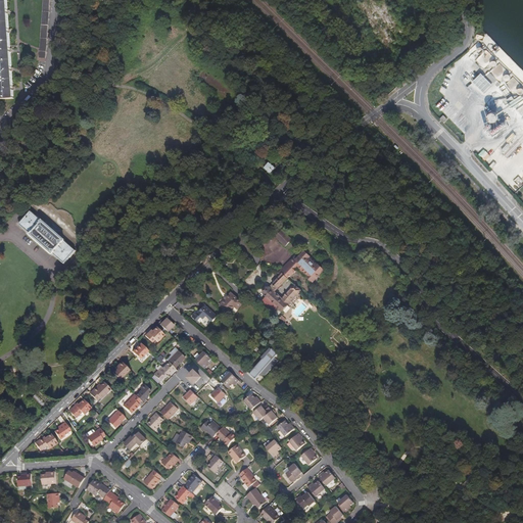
[(0,0),(0,87),(1,100),(13,99),(7,0),(0,0)]
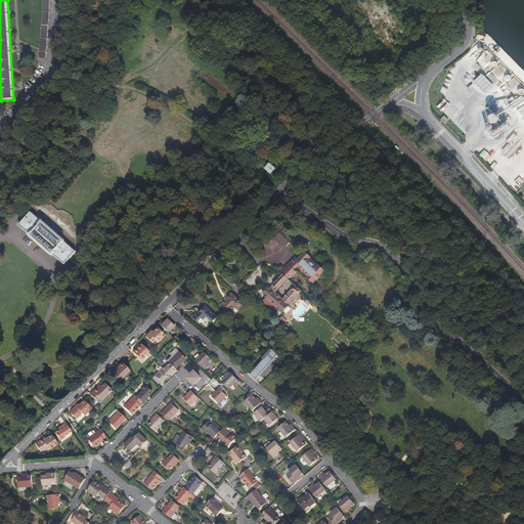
[(43,0),(39,58),(46,58),(50,0),(43,0)]
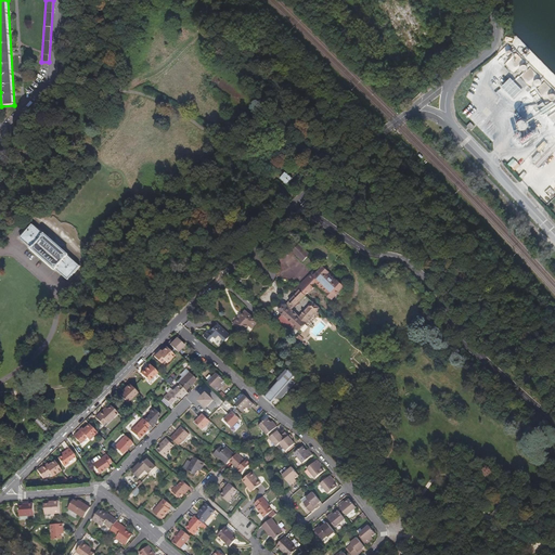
[(545,99),(553,91),(513,50),(507,55),(511,59),(504,64),(514,74),(519,67),(524,73),(516,80),(542,106),(544,104),(544,105),(546,103),(533,89),(536,88),(545,99)]
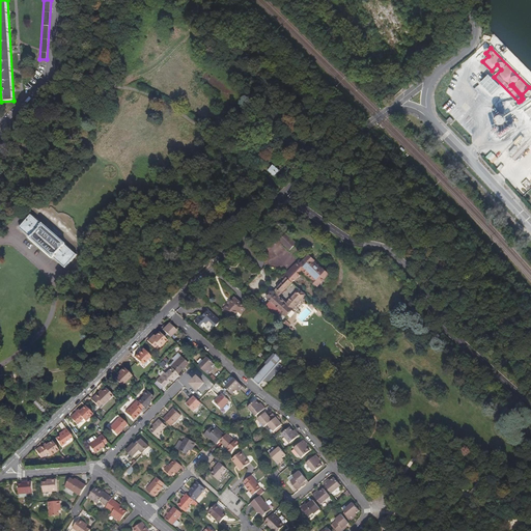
[(493,94),(501,86),(490,74),(480,82),(493,94)]
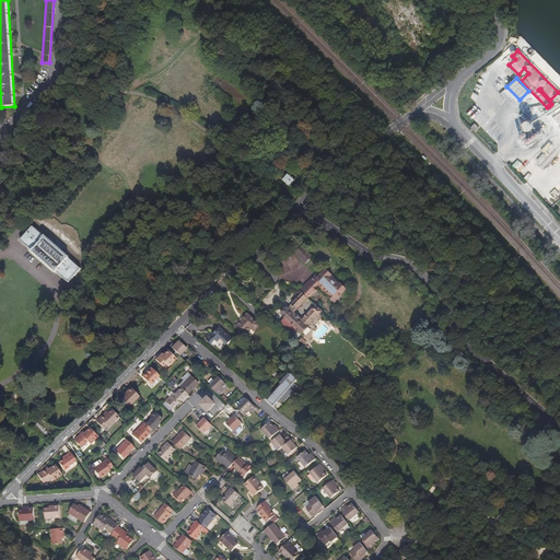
[(479,128),(476,131),(492,149),(497,146),(479,128)]
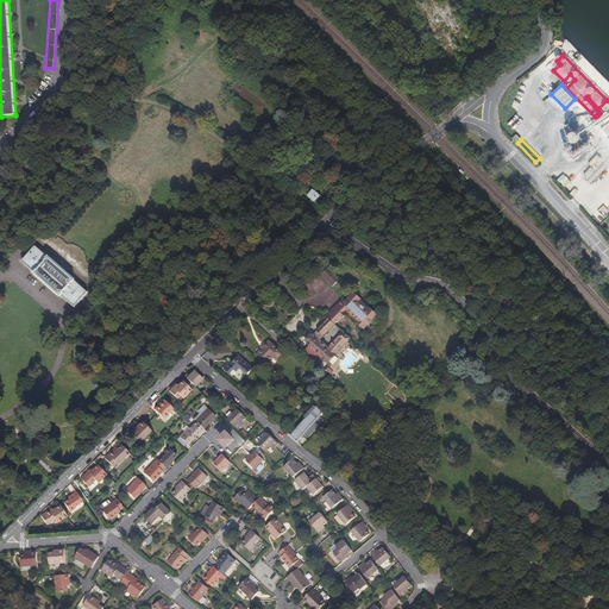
[(608,169),(608,165),(606,161),(597,168),(594,164),(601,158),(597,155),(589,163),(592,167),(583,175),(591,184),(604,173),(608,169)]
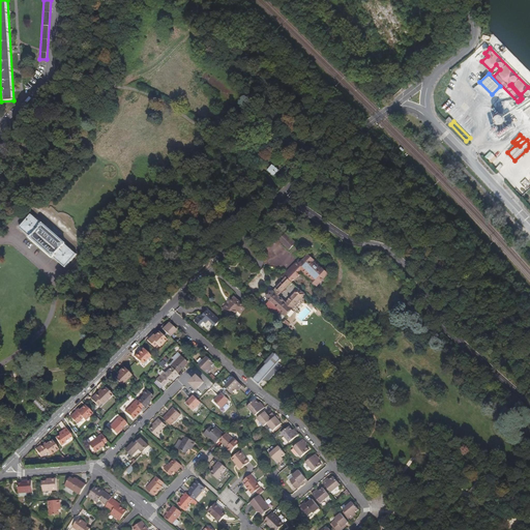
[(492,163),(497,157),(490,151),(484,156),(492,163)]
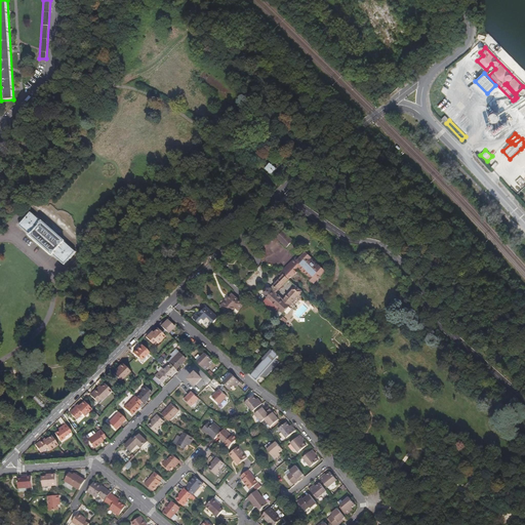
[(272,174),(277,168),(270,163),(266,169),(272,174)]
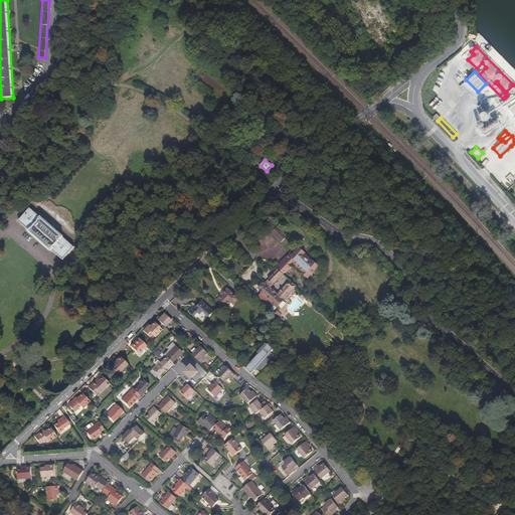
[(514,181),(514,179),(510,174),(506,178),(512,184),(514,181)]
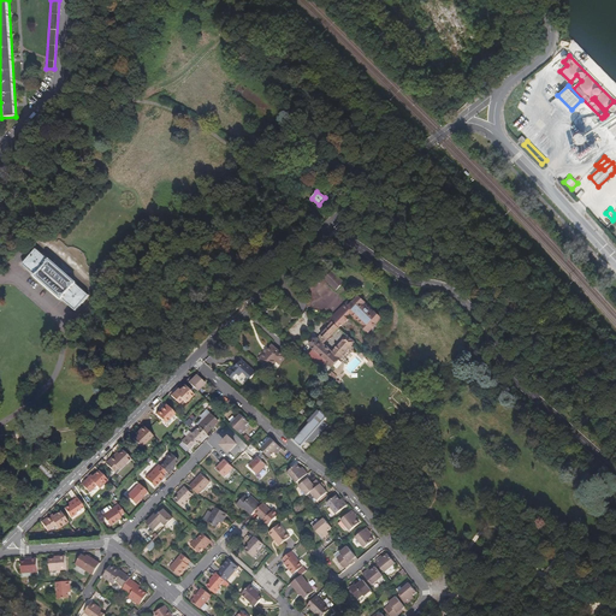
[(11,247),(13,249),(21,242),(17,238),(15,241),(16,242),(11,247)]
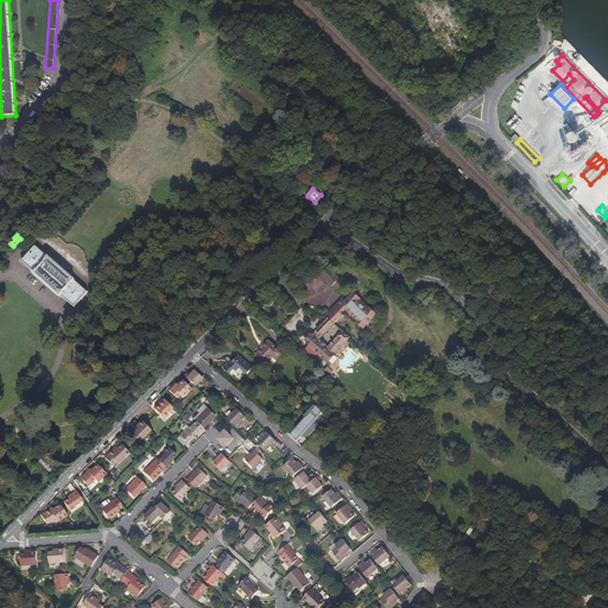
[(75,308),(88,292),(76,282),(76,280),(49,257),(36,246),(23,261),(36,272),(35,273),(62,297),(62,296),(75,308)]
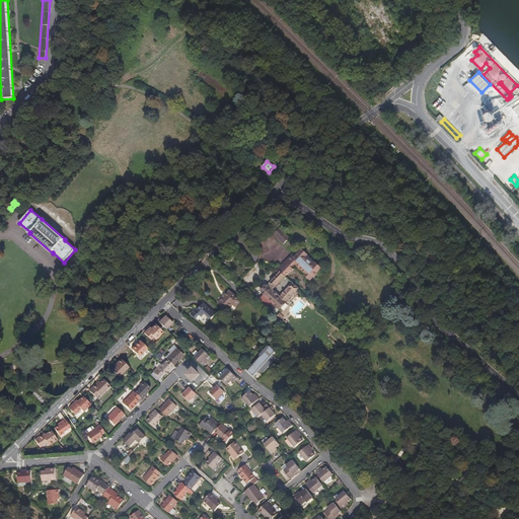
[(281,240),(280,241),(283,245),(290,238),(280,229),(275,234),(281,240)]
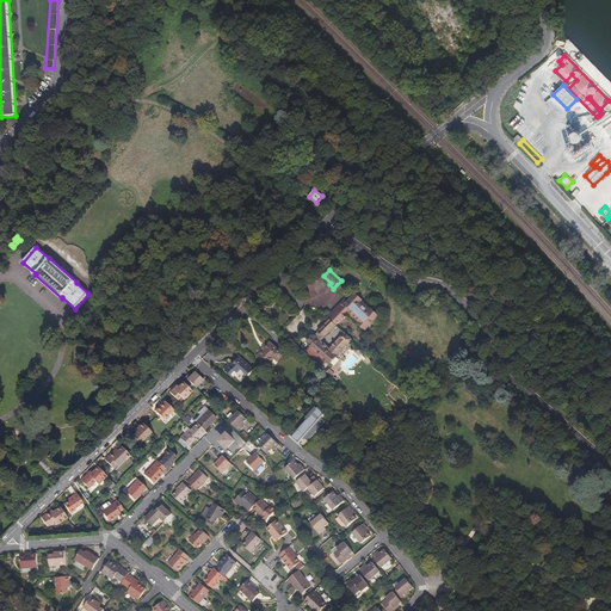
[(331,320),(337,326),(344,318),(345,319),(347,316),(346,315),(347,313),(366,329),(378,316),(356,295),(347,303),(345,301),(325,320),(328,323),(331,320)]
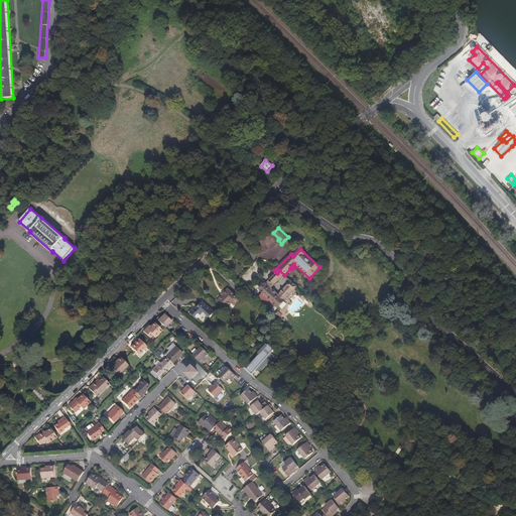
[(262,293),(257,299),(257,300),(269,309),(273,304),(277,307),(277,306),(278,307),(297,287),(290,281),(279,294),(277,293),(272,288),(284,275),(279,270),(277,273),(276,272),(266,283),(260,290),(262,293)]
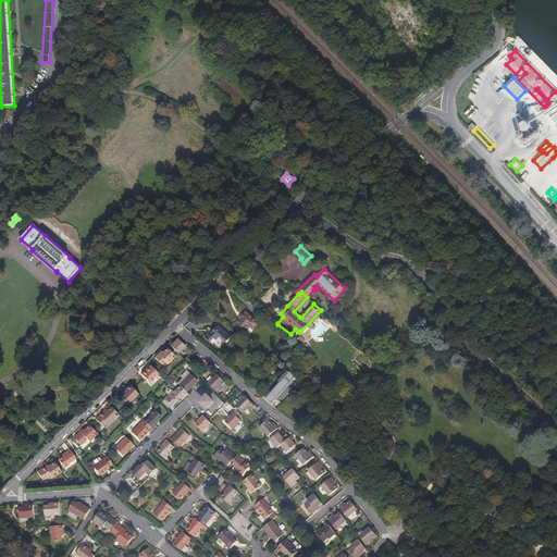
[(234,326),(244,334),(250,327),(252,330),(259,323),(246,312),(234,326)]
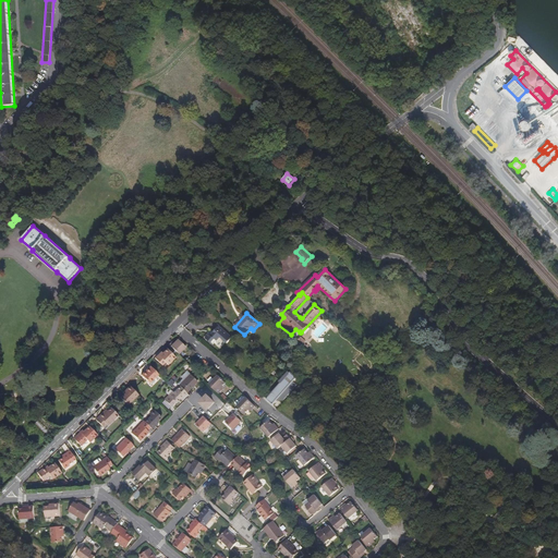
[(228,343),(232,338),(219,327),(211,336),(209,335),(205,339),(214,346),(220,337),(228,343)]
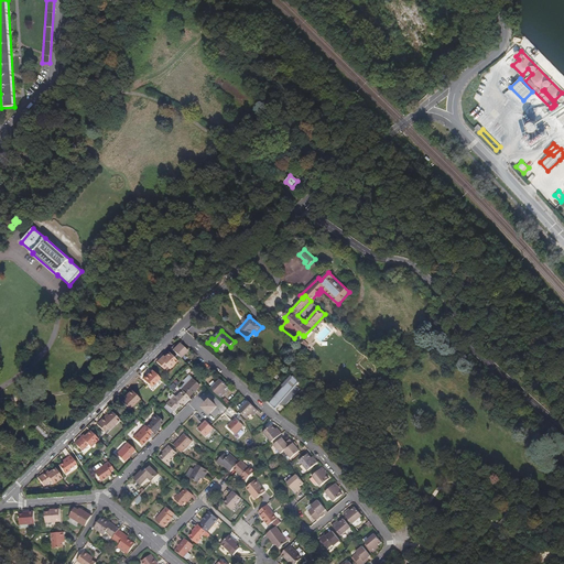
[(171,348),(172,349),(174,353),(181,358),(187,350),(180,343),(175,347),(173,346),(171,348)]
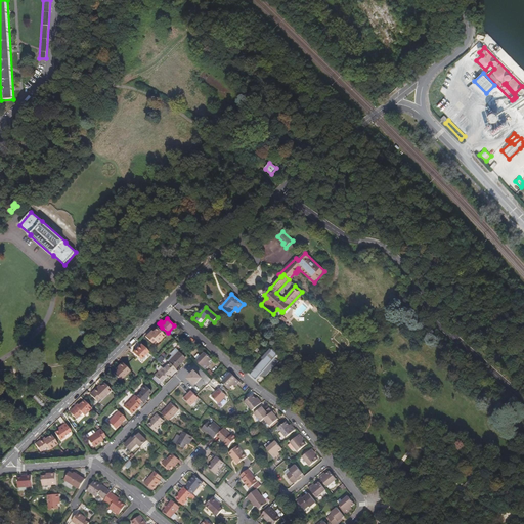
[(159,330),(157,328),(153,332),(149,335),(148,334),(145,337),(153,343),(155,341),(158,343),(165,336),(159,330)]
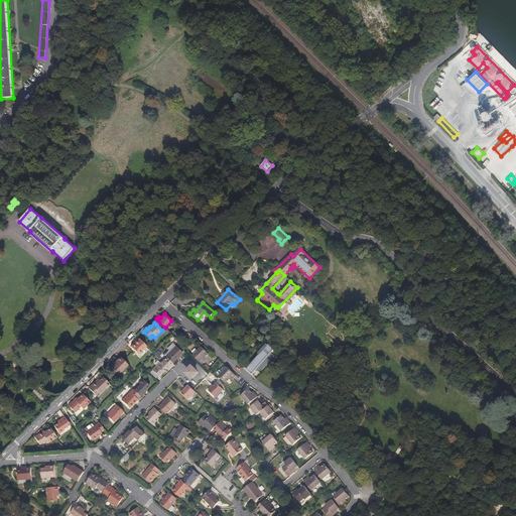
[(146,347),(139,339),(131,347),(138,355),(146,347)]
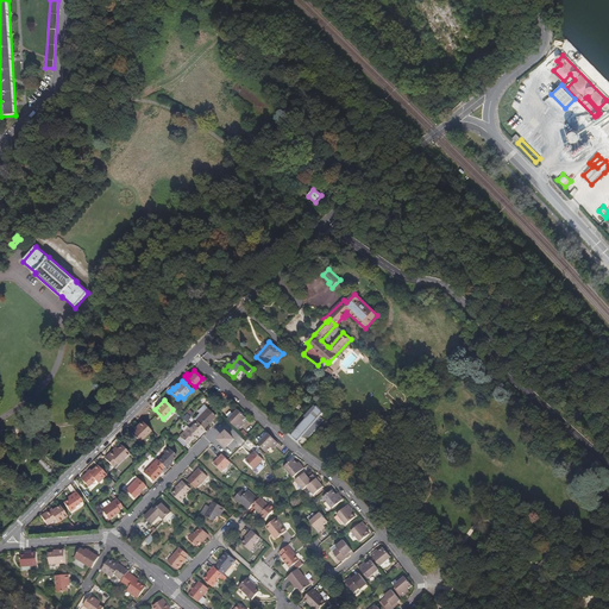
[(196,422),(203,428),(215,416),(207,408),(203,405),(198,412),(199,413),(194,419),(195,420),(195,421),(196,422)]
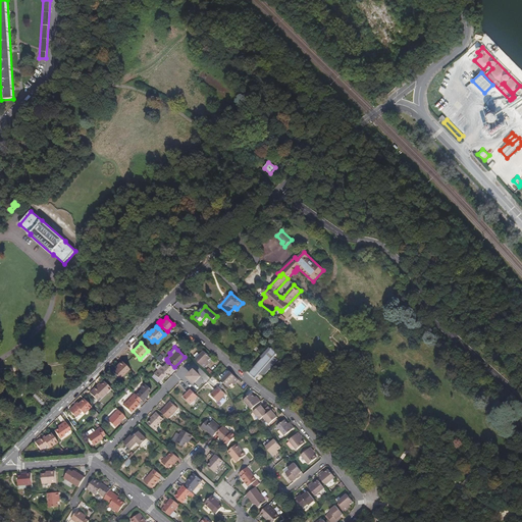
[(266,374),(280,358),(280,357),(271,349),(267,353),(249,373),(251,375),(256,379),(260,374),(266,374)]
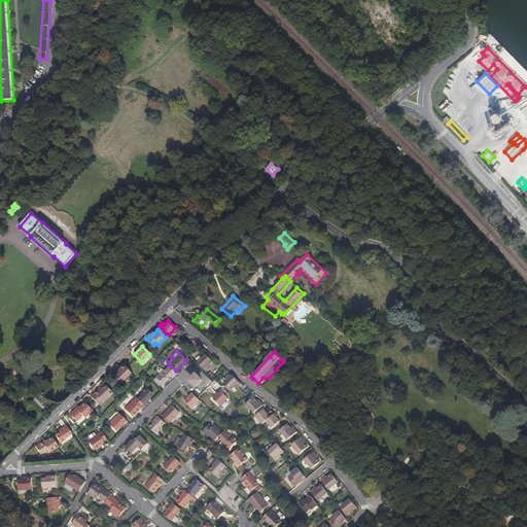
[(206,354),(198,363),(201,366),(207,372),(209,369),(208,367),(210,365),(213,361),(206,354)]
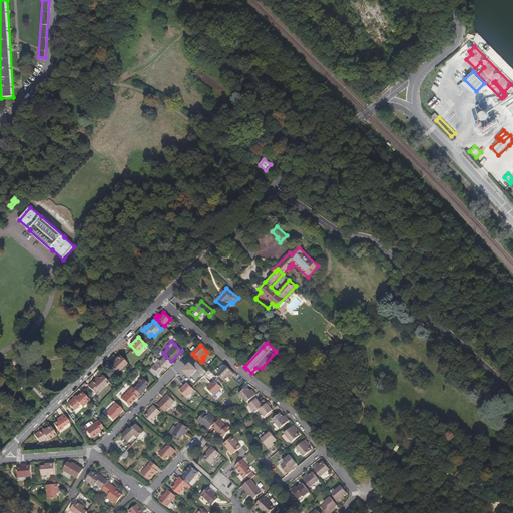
[(117,373),(127,364),(119,355),(116,358),(117,360),(114,363),(111,366),(117,373)]
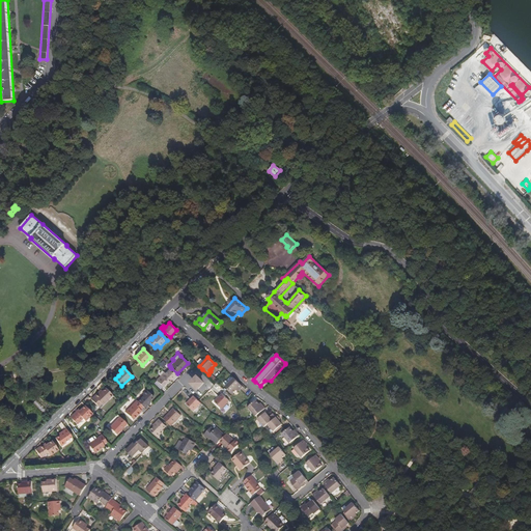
[(172,379),(173,380),(178,374),(177,373),(171,368),(165,373),(164,372),(157,381),(163,387),(167,383),(167,384),(171,380),(172,379)]
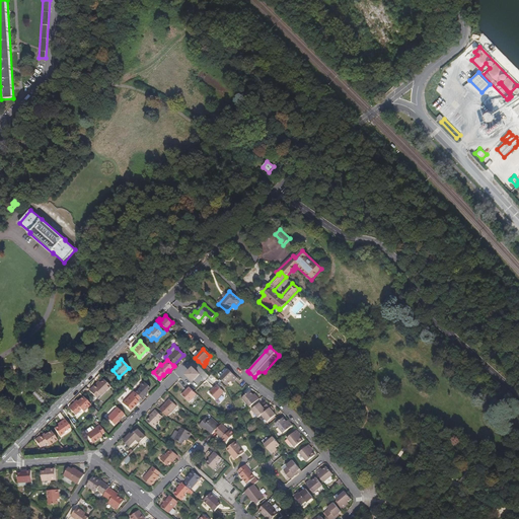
[(194,380),(200,375),(194,369),(189,375),(194,380)]
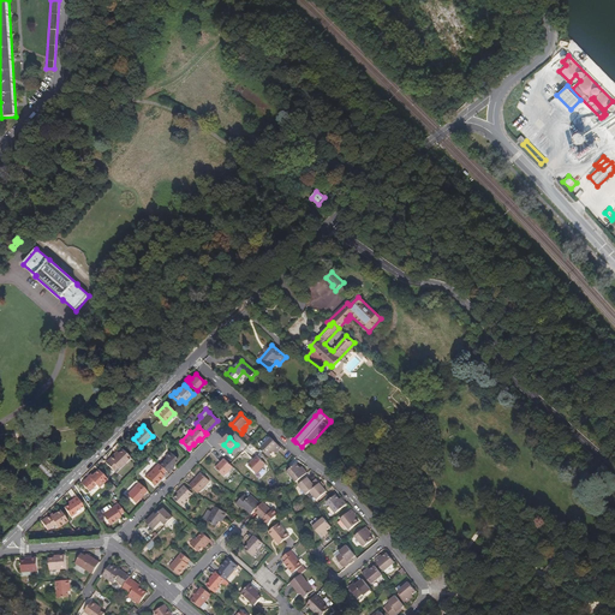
[(276,449),(278,452),(281,448),(270,437),(264,443),(262,441),(261,441),(260,443),(260,445),(262,447),(261,448),(269,457),(274,452),(276,449)]
